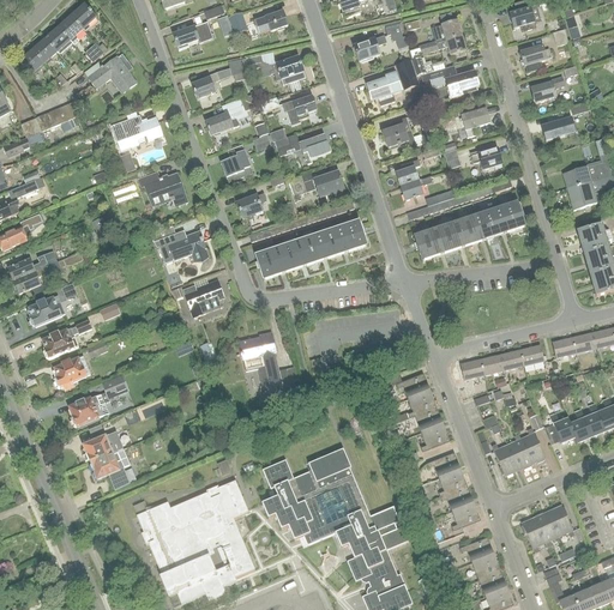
[(161,0),(164,7),(166,11),(185,4),(193,1),(192,0),(161,0)]
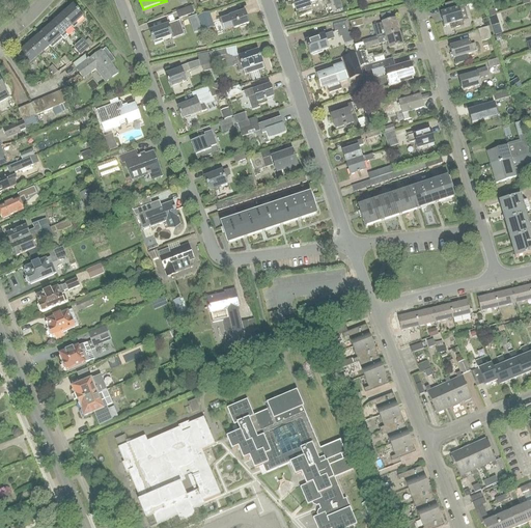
[(315,0),(291,0),(296,10),(297,15),(312,9),(311,5),(310,2),(315,0)]
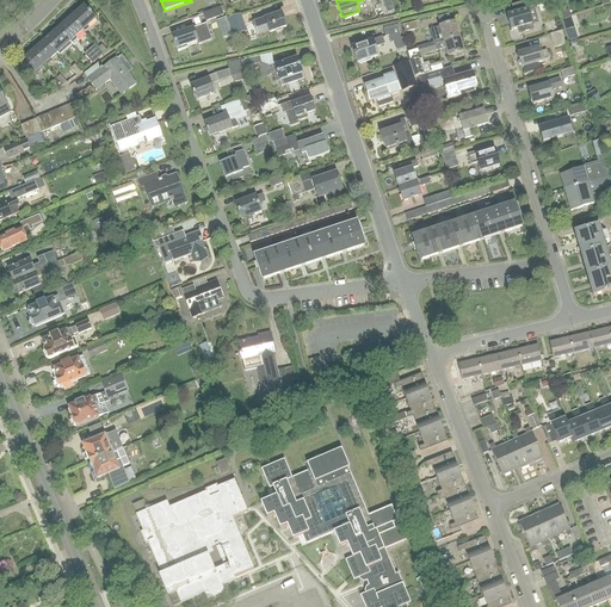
[(82,26),(88,20),(94,16),(82,2),(71,13),(82,26)]
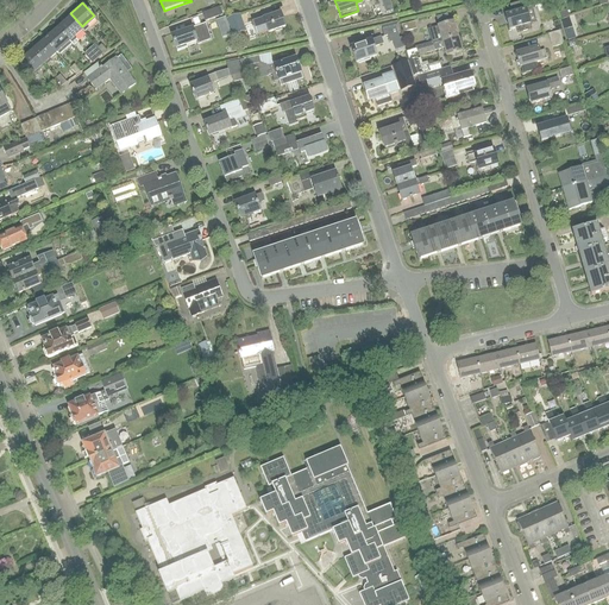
[(218,2),(201,10),(203,18),(221,11),(218,2)]
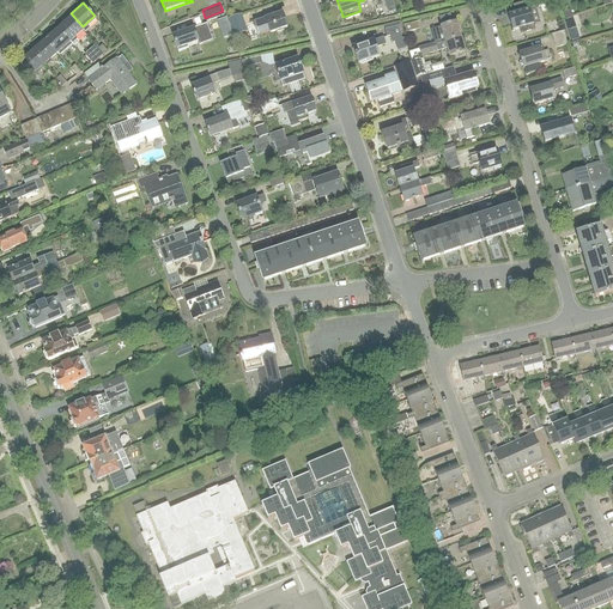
[(527,7),(508,13),(513,26),(527,23),(528,26),(540,23),(538,18),(540,18),(535,2),(526,5),(527,7)]
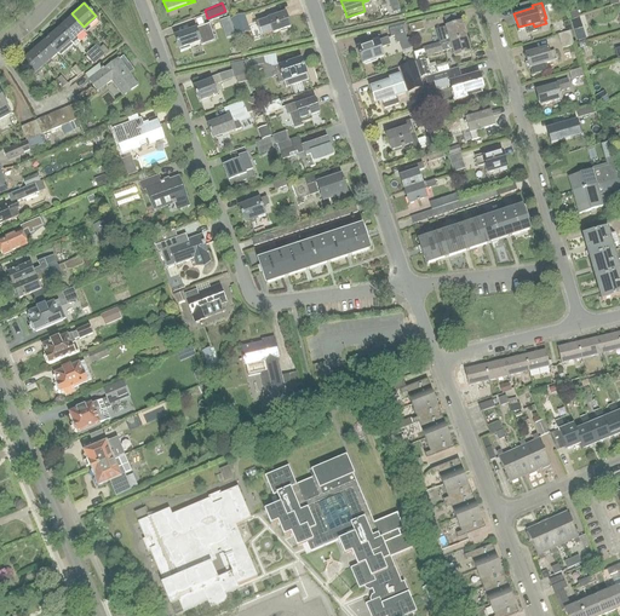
[(271,12),(256,17),(259,30),(271,27),(273,30),(290,26),(285,10),(273,15),(271,12)]
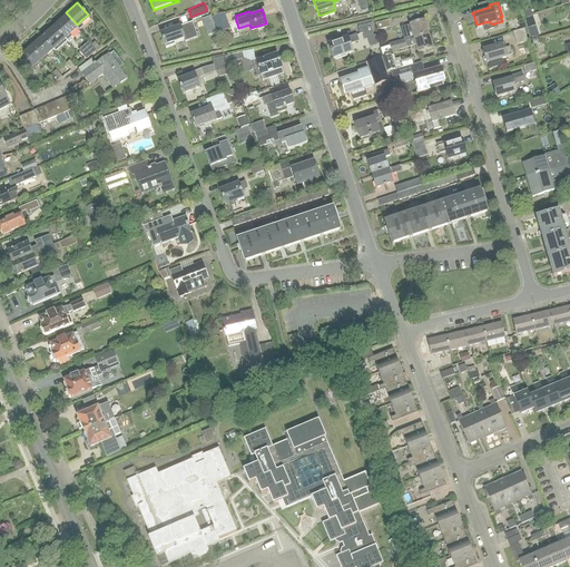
[(231,25),(226,11),(215,15),(219,28),(231,25)]
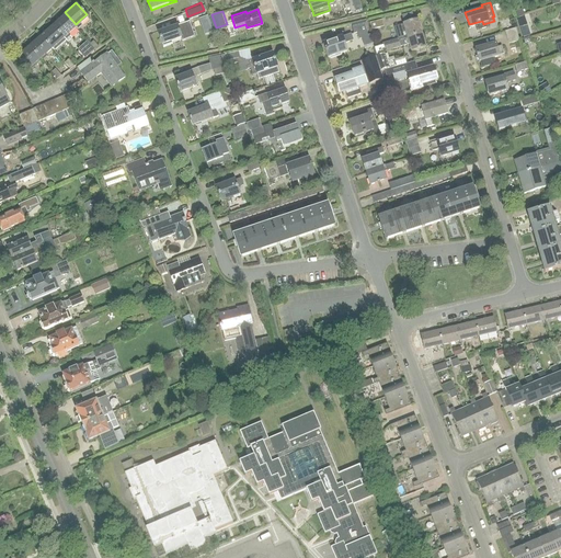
[(68,40),(72,35),(68,31),(76,24),(65,12),(53,23),(64,35),(68,40)]
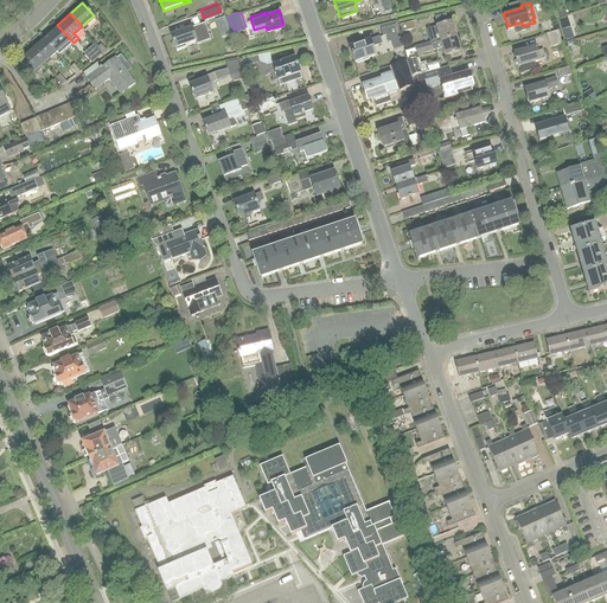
[(567,14),(560,17),(563,29),(570,26),(567,14)]
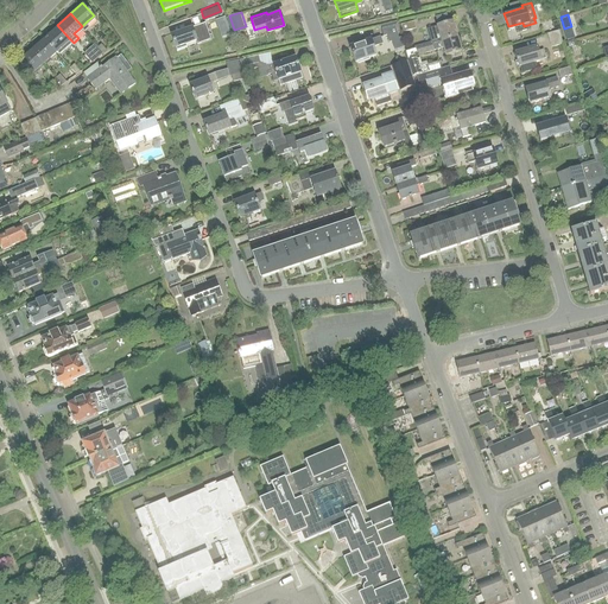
[(413,18),(399,21),(401,29),(415,25),(413,18)]
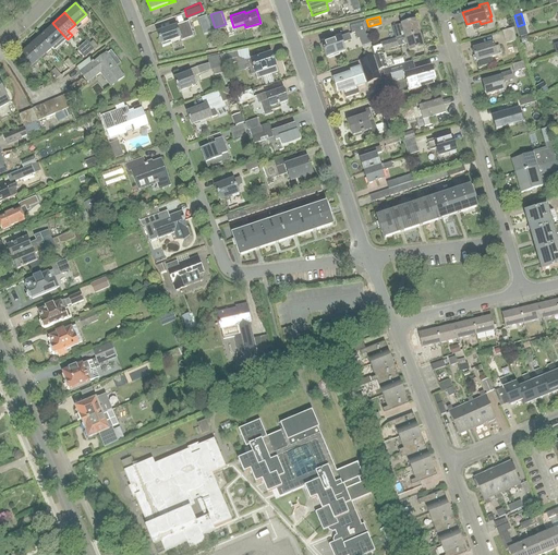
[(419,29),(414,16),(393,23),(396,28),(395,35),(396,37),(419,29)]
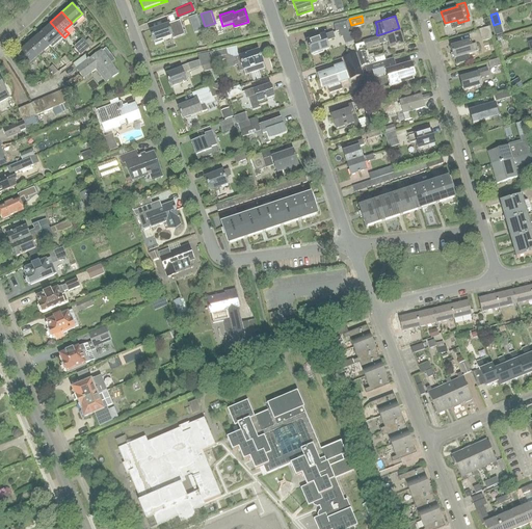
[(162,37),(162,35),(171,32),(173,36),(184,32),(179,17),(150,27),(155,41),(162,37)]
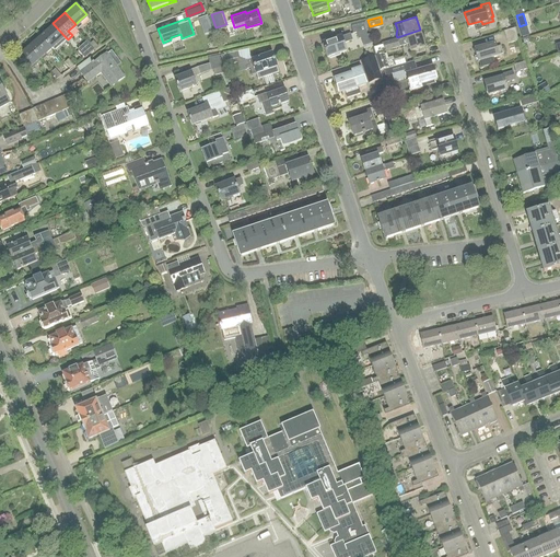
[(370,33),(365,18),(350,21),(352,31),(356,30),(358,36),(370,33)]
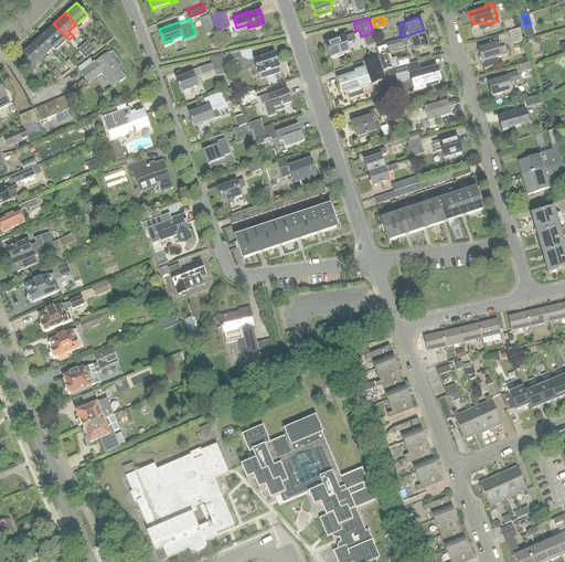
[(53,23),(42,33),(52,45),(64,35),(53,23)]
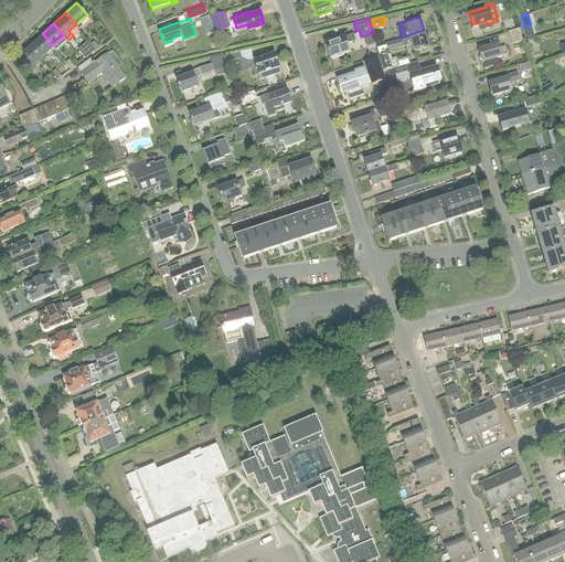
[(524,39),(521,27),(510,30),(513,42),(524,39)]
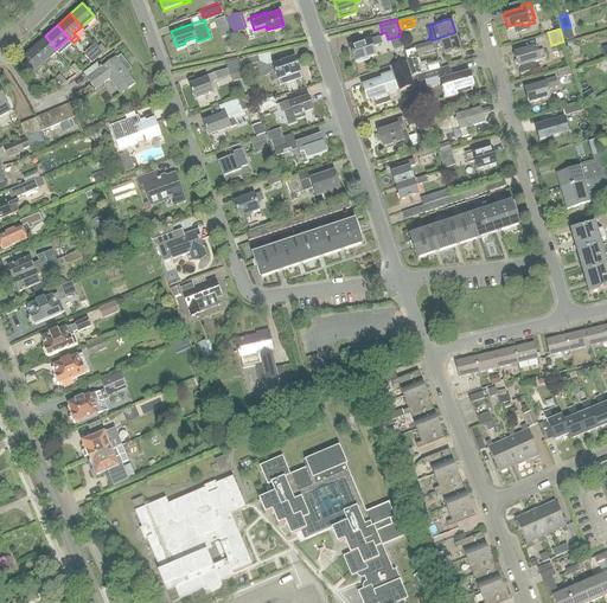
[(372,43),(381,40),(378,32),(349,43),(353,59),(375,52),(372,43)]
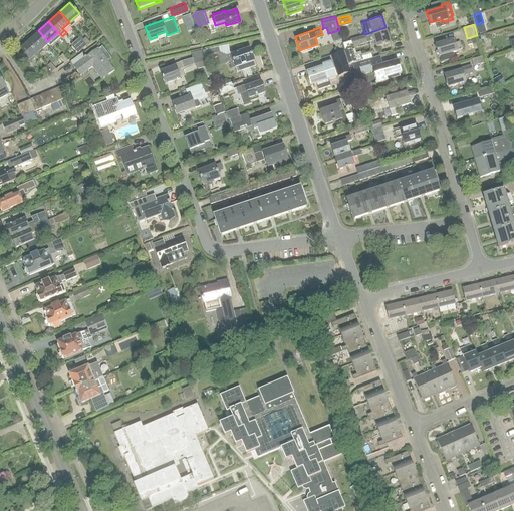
[(390,40),(386,27),(364,34),(366,40),(374,38),(376,44),(390,40)]
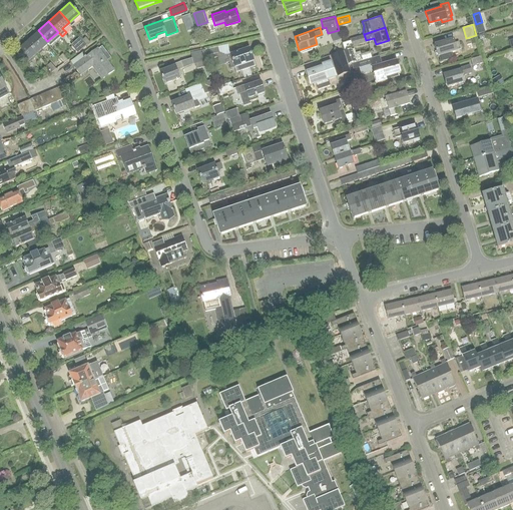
[(38,30),(27,40),(36,51),(47,41),(38,30)]
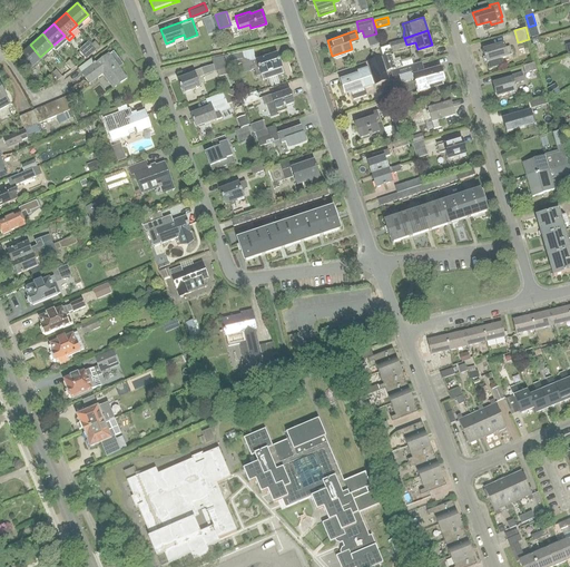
[(403,36),(387,40),(390,48),(405,44),(404,38),(403,36)]
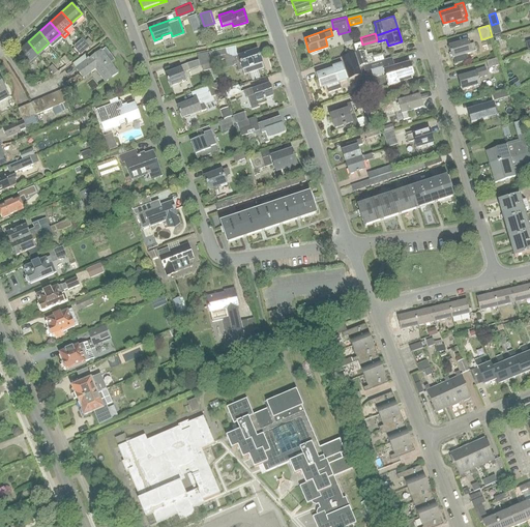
[(82,36),(74,45),(81,53),(89,45),(82,36)]
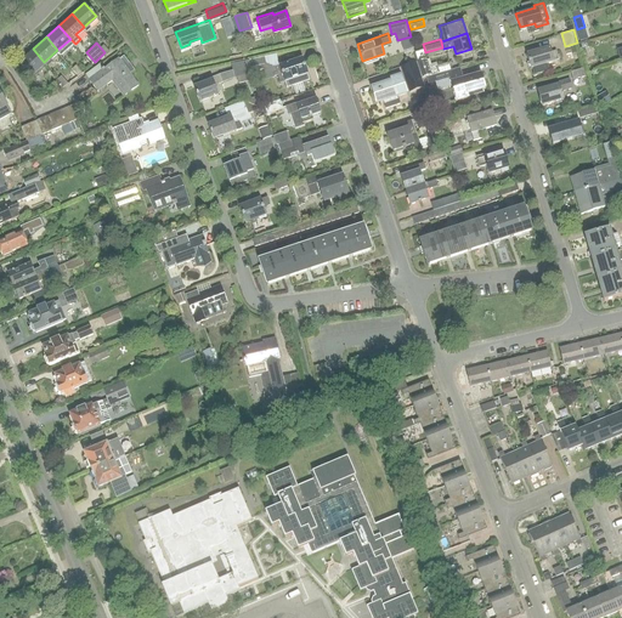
[(109,50),(103,43),(100,45),(106,52),(109,50)]
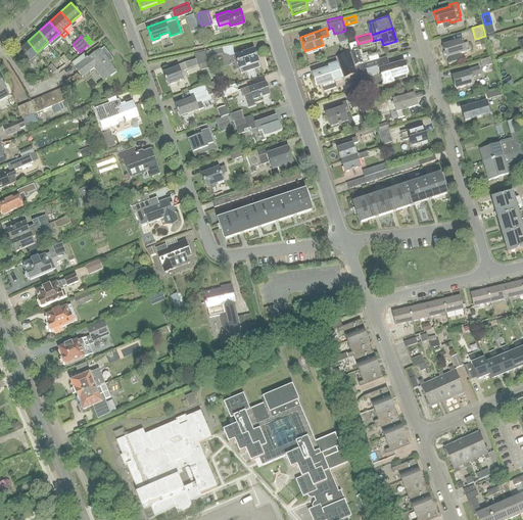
[(462,37),(443,43),(446,55),(447,55),(448,59),(447,59),(448,61),(452,60),(463,56),(461,51),(466,49),(466,48),(470,47),(467,40),(463,41),(462,37)]
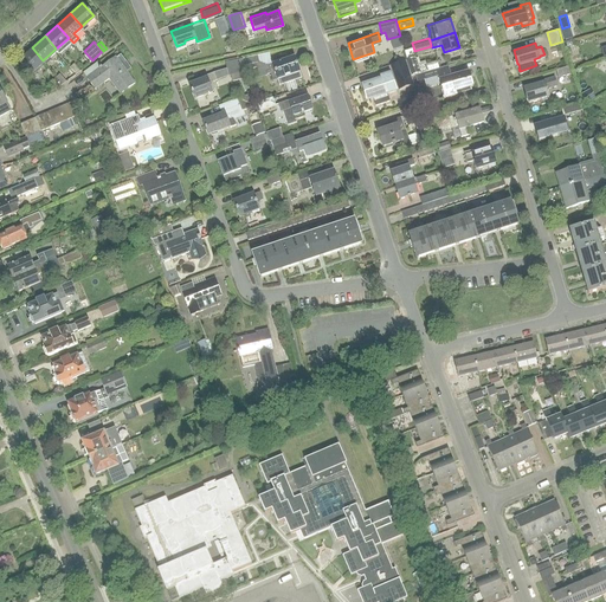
[(43,60),(32,47),(19,58),(30,71),(43,60)]
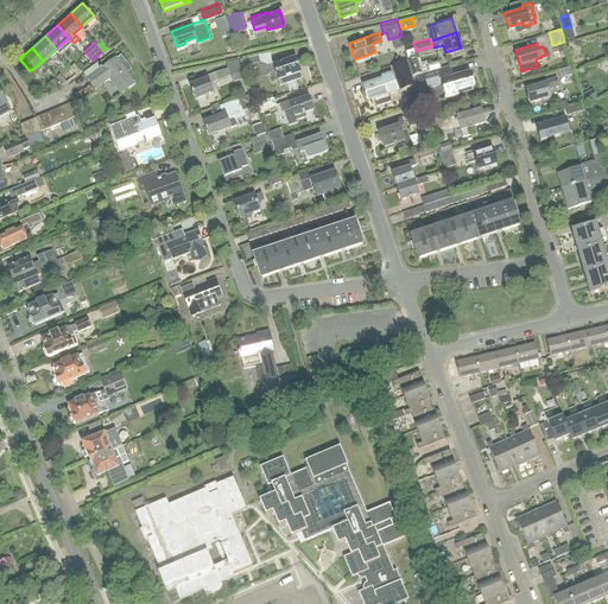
[(134,81),(126,70),(130,67),(119,52),(115,56),(114,55),(87,76),(94,86),(108,76),(120,91),(134,81)]
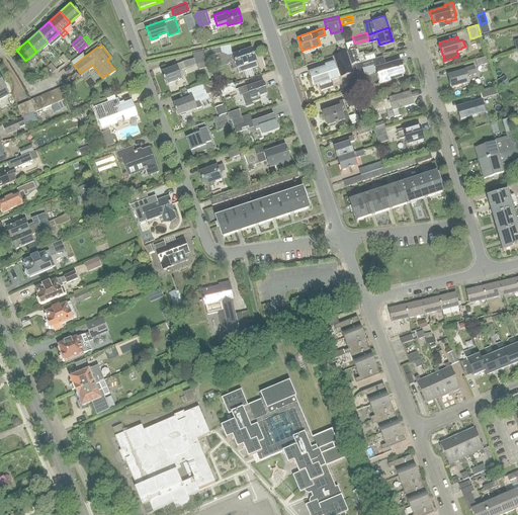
[(220,47),(220,45),(206,48),(208,55),(221,52),(220,47)]
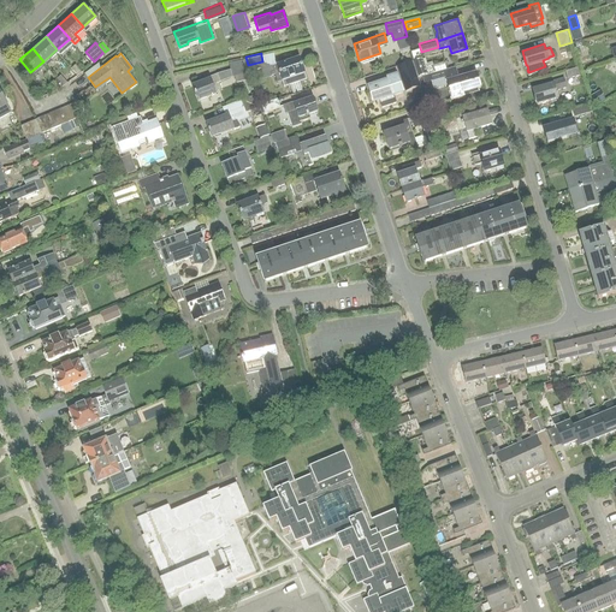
[(271,65),(277,79),(282,78),(284,84),(306,76),(298,55),(271,65)]
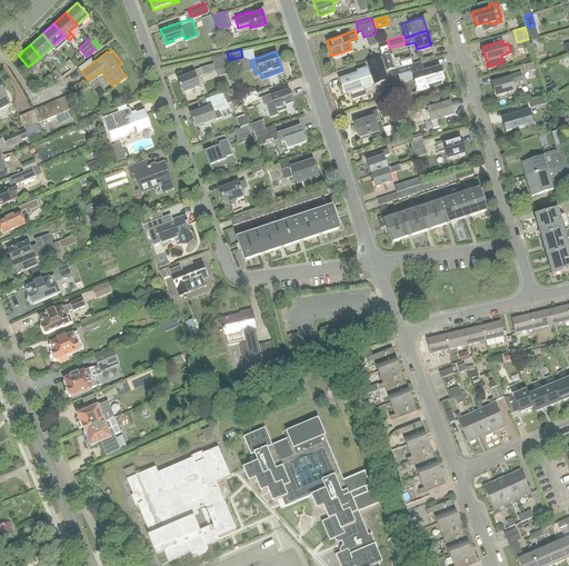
[(228,65),(225,52),(212,55),(216,68),(228,65)]
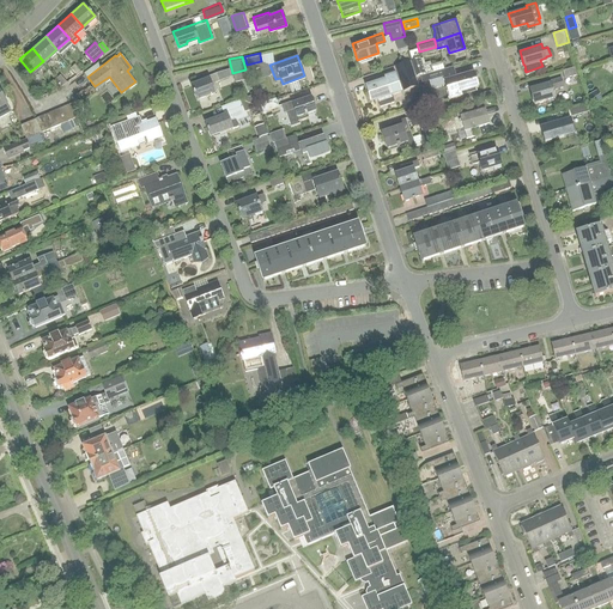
[(420,56),(412,59),(417,74),(434,69),(431,61),(423,64),(420,56)]
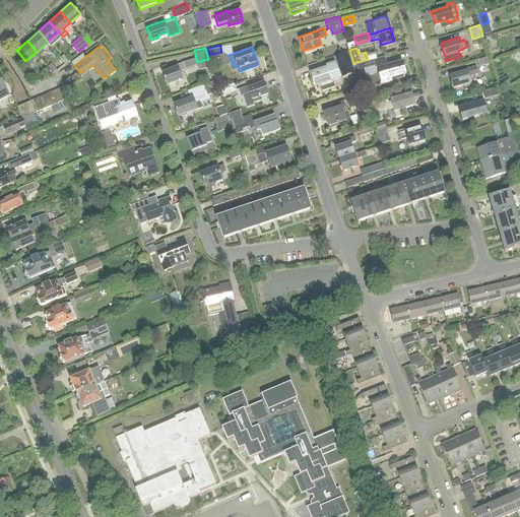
[(347,50),(335,54),(342,75),(353,71),(347,50)]
